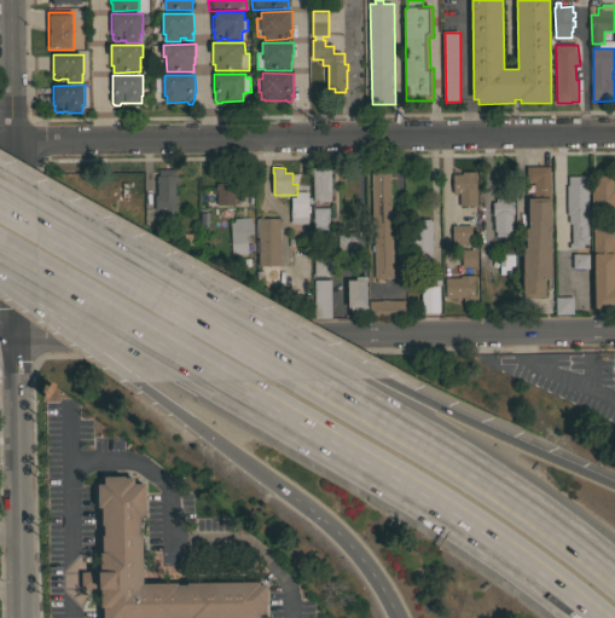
[(547,298),(526,299),(524,248),(528,248),(527,229),(531,229),(529,200),(535,198),(535,184),(528,184),(528,167),(551,167),(552,197),(549,197),(549,198),(552,198),(553,231),(552,231),(553,279),(547,279),(547,298)]
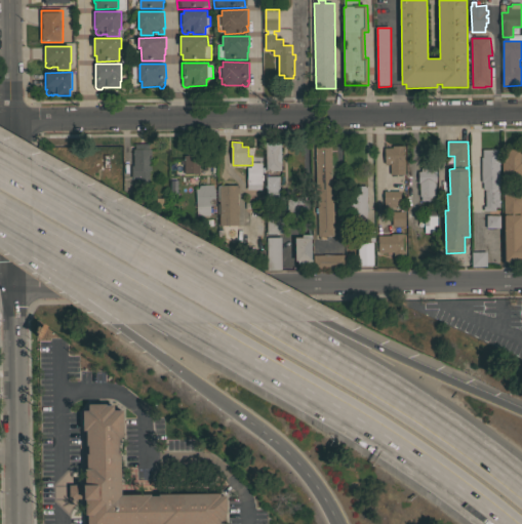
[(282,171),(268,171),(268,143),(281,143),(282,145),(282,171)]
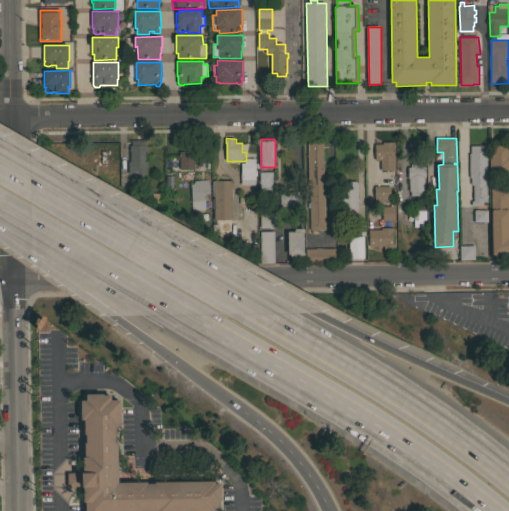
[(325,185),(326,185),(327,230),(319,231),(320,234),(313,234),(313,231),(312,231),(311,209),(309,209),(309,204),(311,204),(311,185),(310,185),(309,139),(324,139),(325,185)]
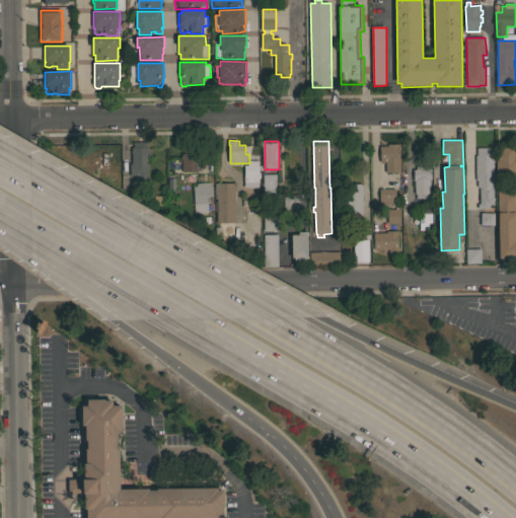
[(133,148),(135,148),(135,143),(149,143),(149,148),(150,148),(151,169),(149,169),(149,172),(151,172),(151,176),(149,176),(149,179),(146,179),(146,181),(140,181),(140,179),(139,179),(139,176),(132,176),(132,164),(134,164),(133,148)]
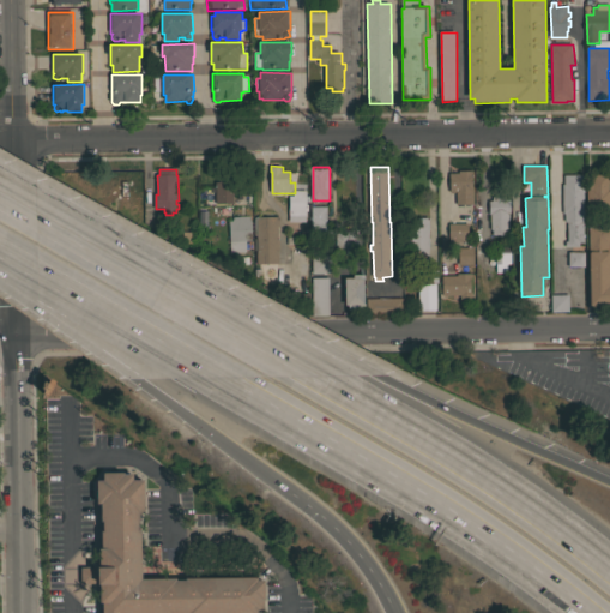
[(451,174),(460,174),(460,172),(475,172),(475,176),(473,176),(473,190),(475,190),(475,205),(458,205),(458,193),(451,193),(451,174)]
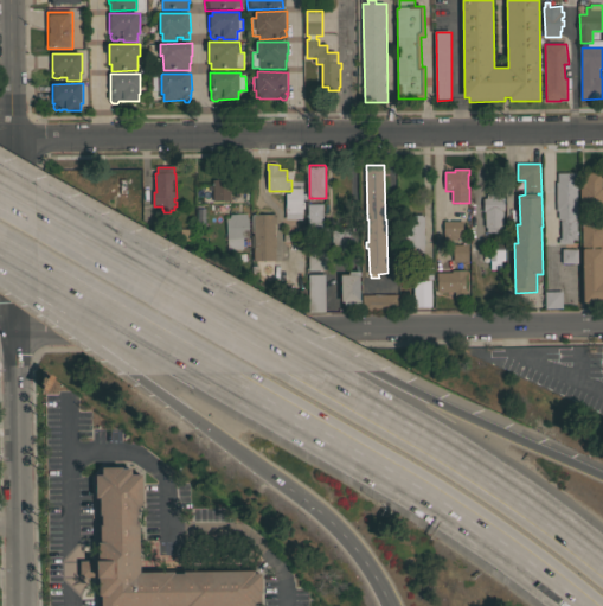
[(558,183),(559,183),(559,173),(578,173),(578,209),(579,209),(579,214),(579,219),(578,219),(578,241),(575,241),(575,244),(578,244),(578,250),(579,250),(579,265),(564,265),(564,250),(565,250),(565,246),(560,246),(560,240),(563,240),(563,221),(559,221),(559,211),(558,211),(558,183)]
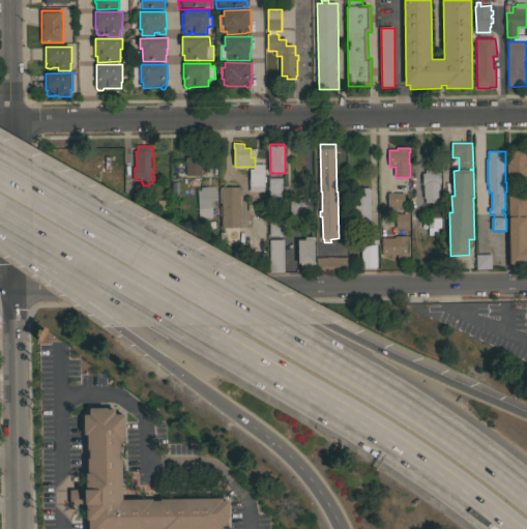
[(508,179),(508,160),(511,160),(510,151),(526,151),(526,179),(508,179)]
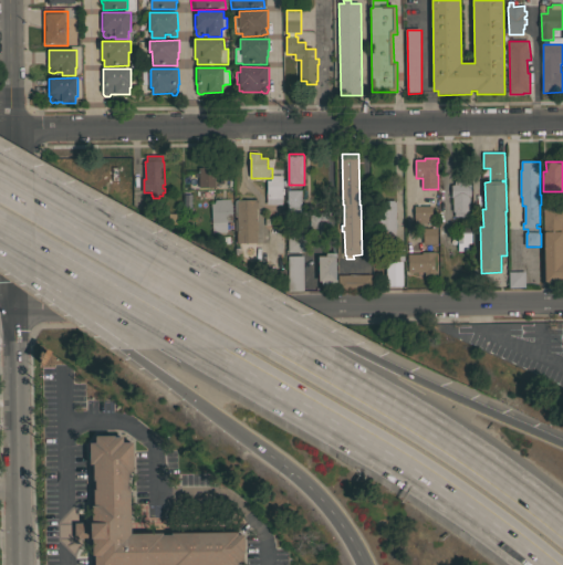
[(327,166),(310,166),(310,199),(329,199),(327,166)]
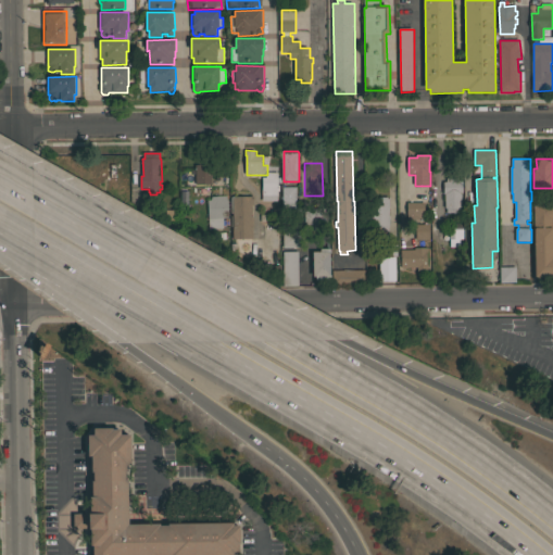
[(196,164),(213,164),(214,185),(197,186),(196,164)]
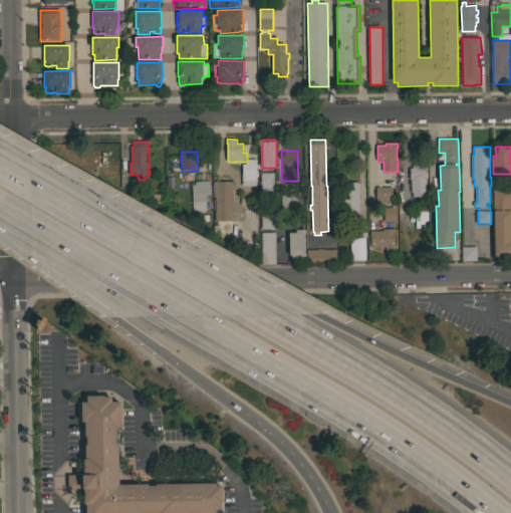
[(244,165),(257,165),(257,187),(248,187),(249,179),(243,179),(244,165)]
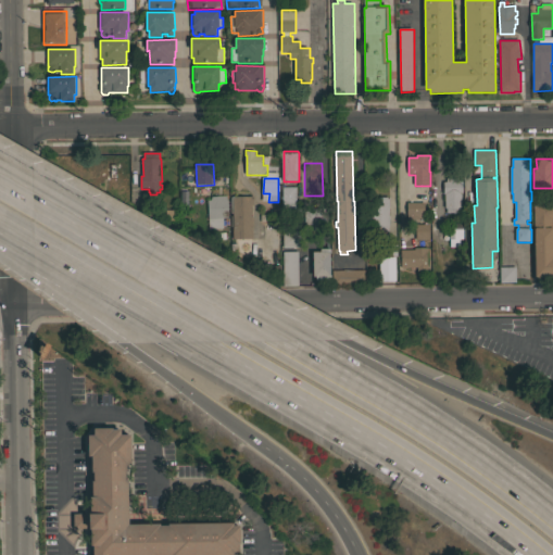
[(447,194),(444,194),(444,183),(448,181),(448,178),(460,178),(460,181),(464,181),(464,193),(463,193),(463,209),(460,209),(460,214),(448,214),(448,209),(447,209),(447,194)]
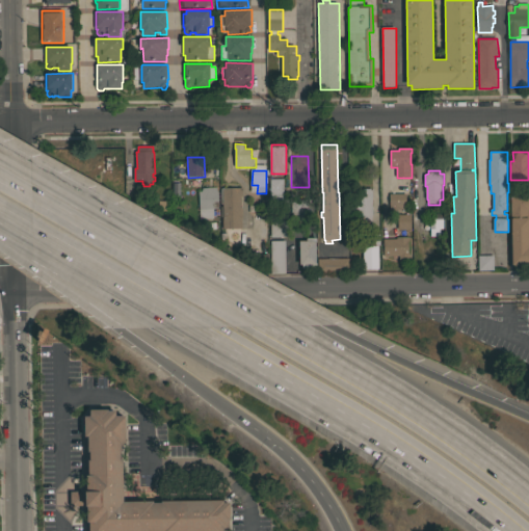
[(285,189),(283,189),(283,204),(272,205),(271,180),(284,180),(285,189)]
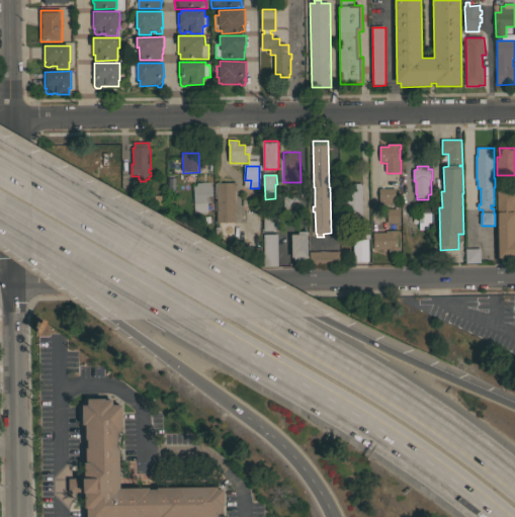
[(194,187),(197,186),(197,185),(198,185),(198,183),(211,183),(212,186),(213,186),(215,203),(208,203),(209,213),(196,213),(194,187)]
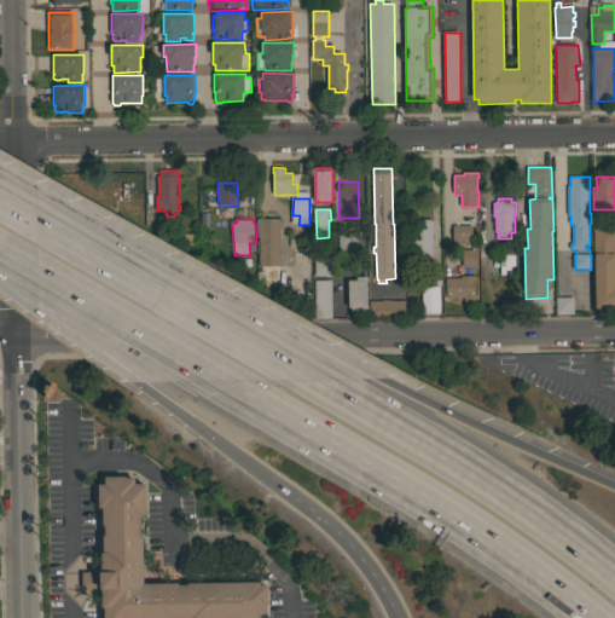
[(260,219),(284,219),(284,229),(283,229),(283,242),(284,242),(284,253),(283,253),(283,267),(267,267),(268,269),(262,269),(262,267),(261,267),(260,219)]
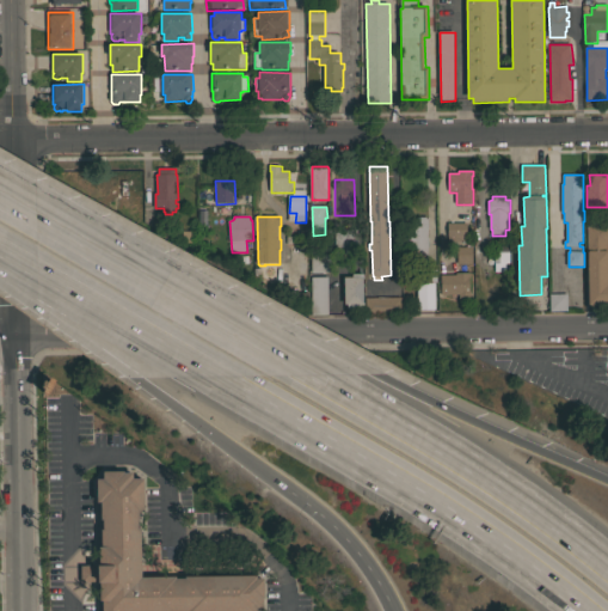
[(429,238),(430,238),(430,246),(429,246),(429,262),(416,262),(416,249),(410,249),(410,245),(403,245),(403,237),(412,237),(412,218),(429,218),(429,238)]
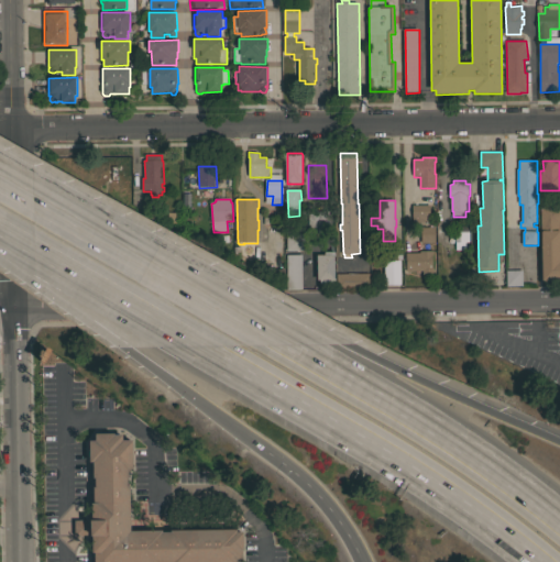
[(414,218),(414,206),(415,206),(415,202),(423,202),(423,204),(432,207),(432,223),(414,223),(414,218)]
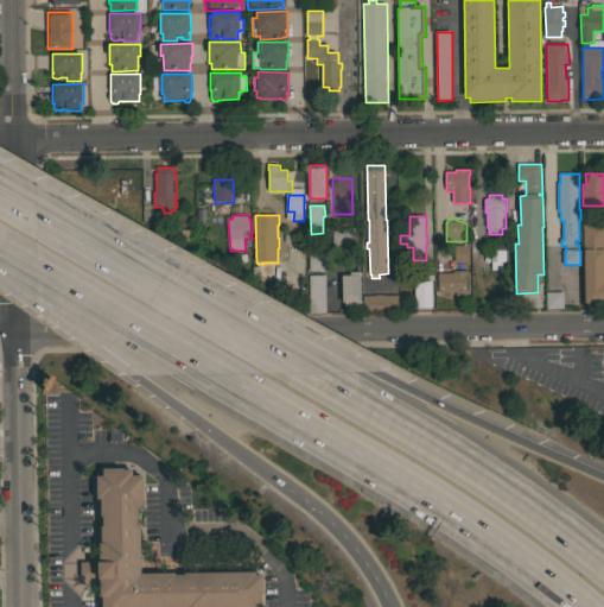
[(603,303),(587,304),(587,303),(586,303),(584,222),(603,221),(603,303)]
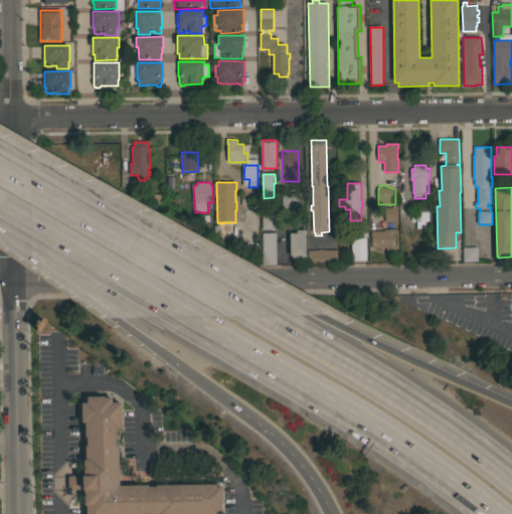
[(283,197),(302,197),(302,208),(301,208),(301,213),(284,213),(283,197)]
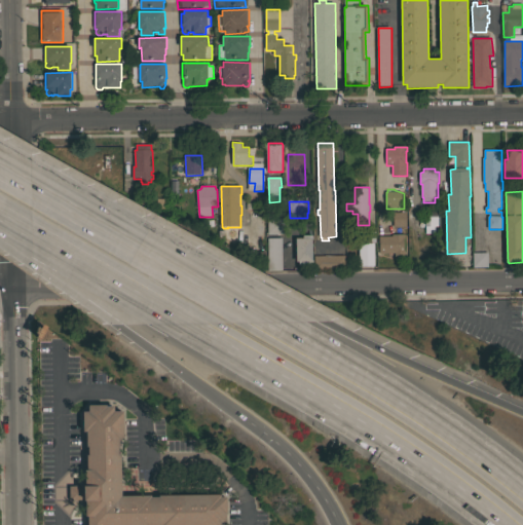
[(269,235),(269,211),(276,211),(277,222),(289,222),(289,234),(269,235)]
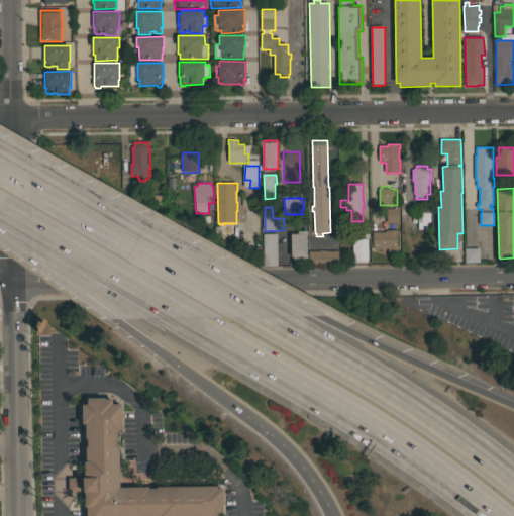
[(388,209),(396,209),(396,207),(400,207),(400,209),(401,209),(401,223),(388,223),(388,209)]
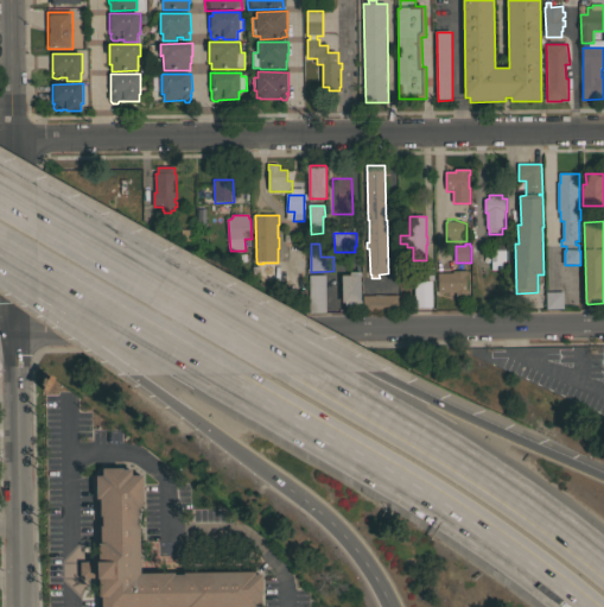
[(493,245),(507,245),(508,263),(507,263),(507,266),(502,266),(502,271),(493,271),(493,245)]
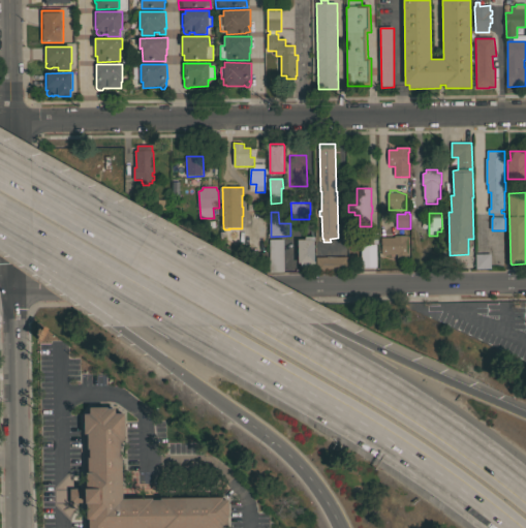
[(299,240),(306,240),(306,237),(315,237),(315,242),(315,261),(316,261),(316,267),(302,267),(302,264),(299,264),(299,240)]
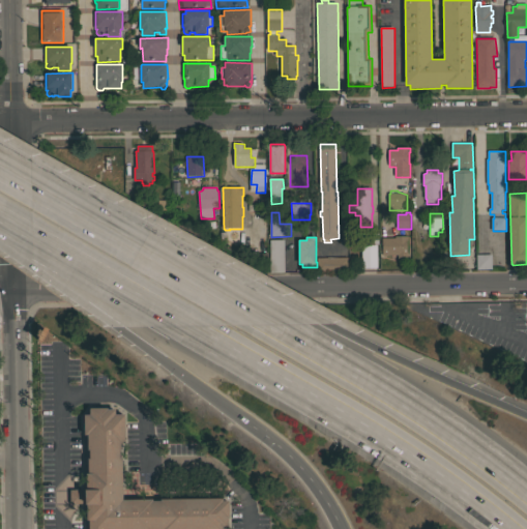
[(397,238),(397,237),(409,237),(409,240),(408,240),(408,253),(409,253),(409,259),(399,259),(399,256),(388,256),(388,257),(385,257),(385,256),(383,256),(383,238),(397,238)]
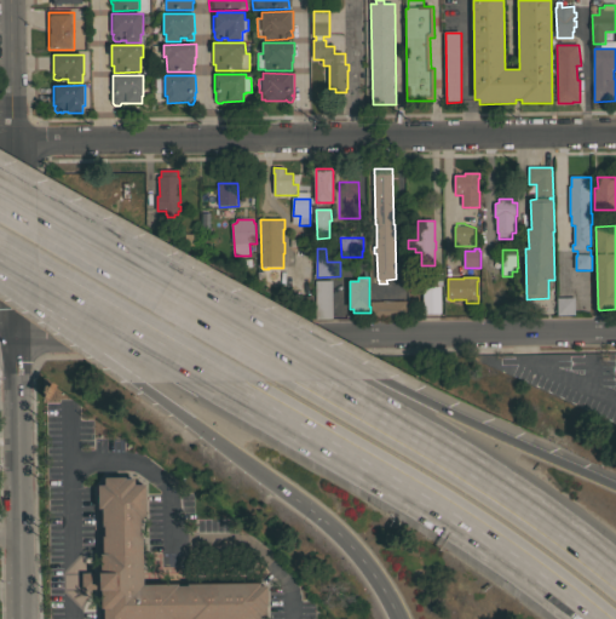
[(317,281),(334,281),(334,320),(317,320),(317,281)]
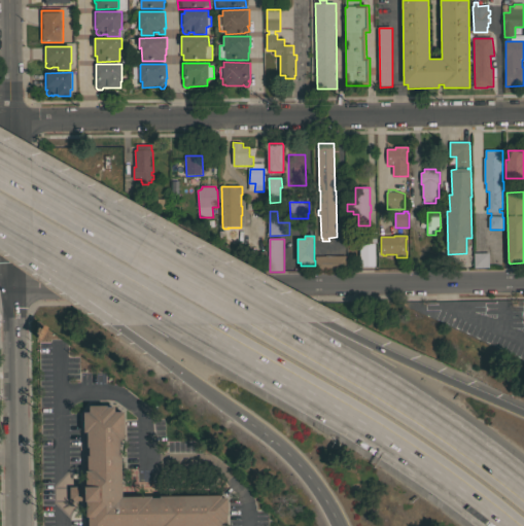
[(372,246),(356,245),(356,269),(371,269),(372,246)]
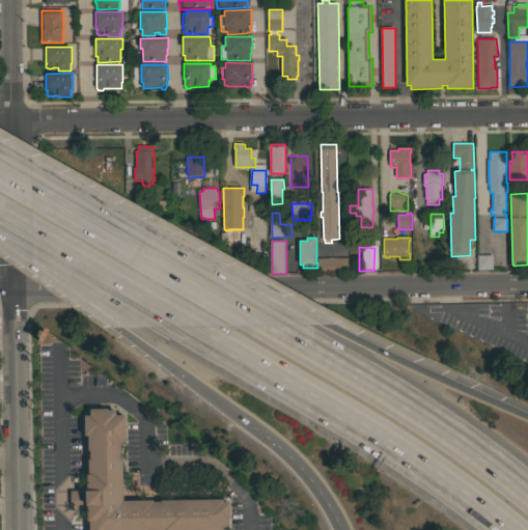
[(494,270),(479,271),(479,255),(494,255),(494,270)]
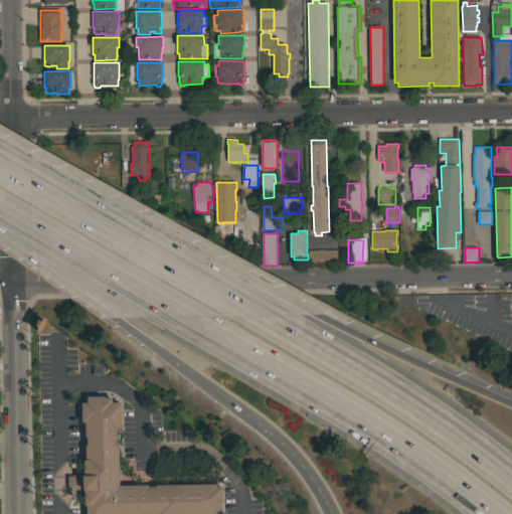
[(339,250),(339,264),(309,265),(309,250),(339,250)]
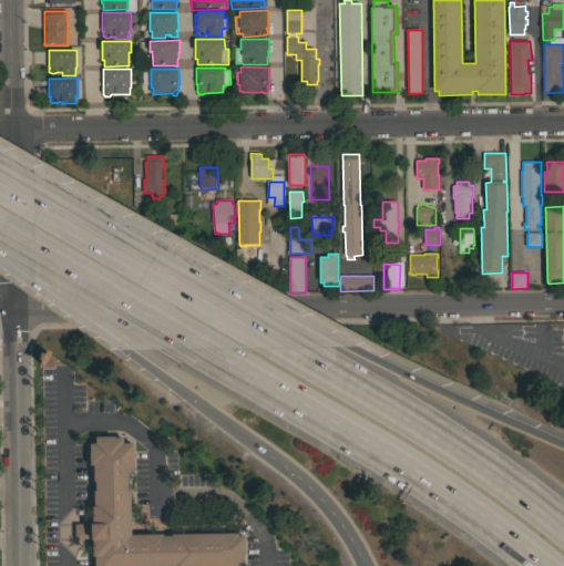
[(122,476),(120,476),(120,537),(152,537),(152,538),(160,538),(160,536),(226,536),(226,538),(233,538),(233,557),(232,557),(232,565),(83,565),(83,559),(81,559),(81,549),(78,549),(78,542),(63,542),(63,527),(78,526),(78,518),(80,518),(80,510),(82,510),(82,493),(84,493),(84,484),(82,484),(82,467),(78,467),(78,446),(84,446),(84,440),(103,440),(112,440),(112,446),(122,446),(122,476)]
